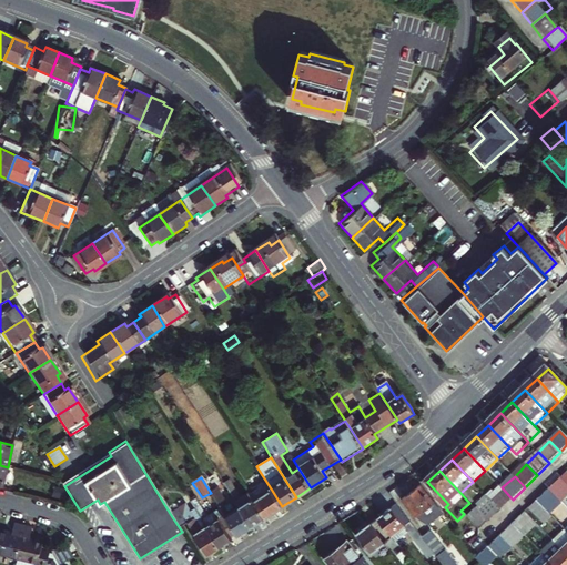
[(201,477),(211,493),(218,488),(201,477)]
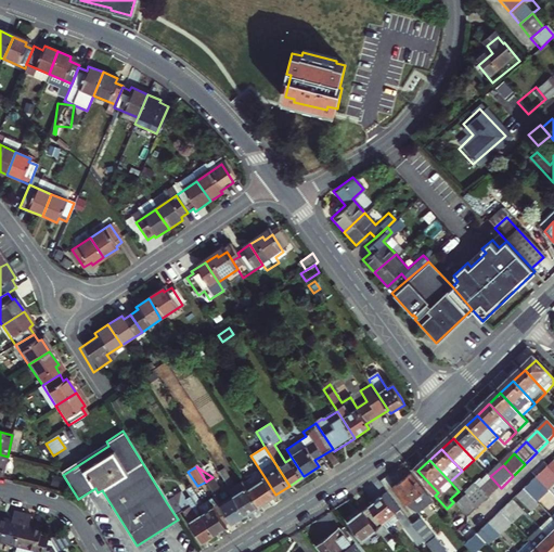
[(245,514),(258,505),(247,489),(241,479),(234,484),(223,467),(217,471),(228,488),(245,514)]
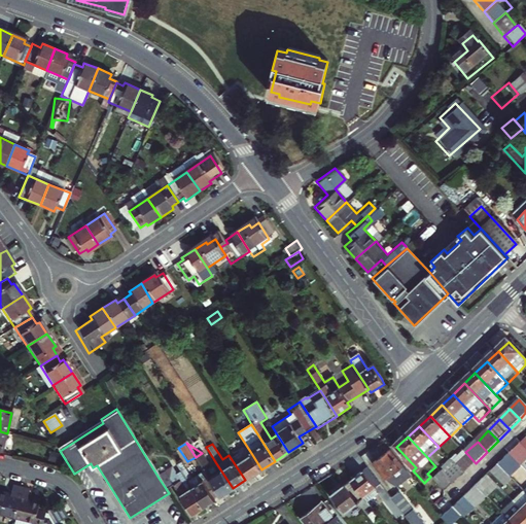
[(512,455),(523,466),(523,467),(525,463),(525,446),(523,444),(512,455)]
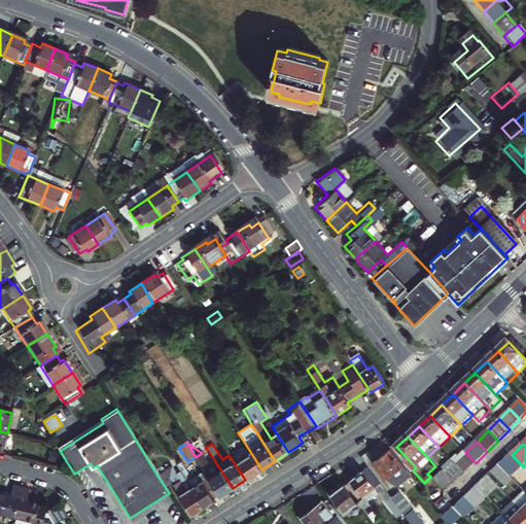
[(220,495),(233,488),(216,463),(210,466),(202,453),(196,457),(204,472),(220,495)]
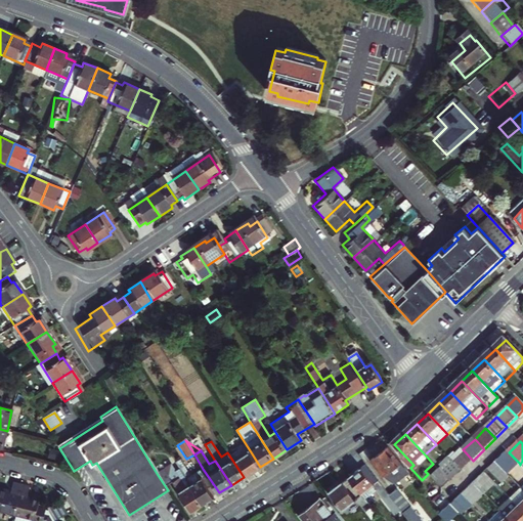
[(244,477),(260,467),(250,450),(233,462),(244,477)]
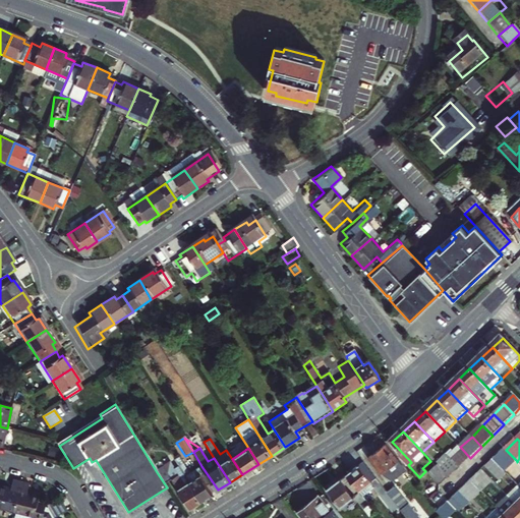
[(455,453),(466,464),(471,459),(470,458),(461,448),(455,453)]
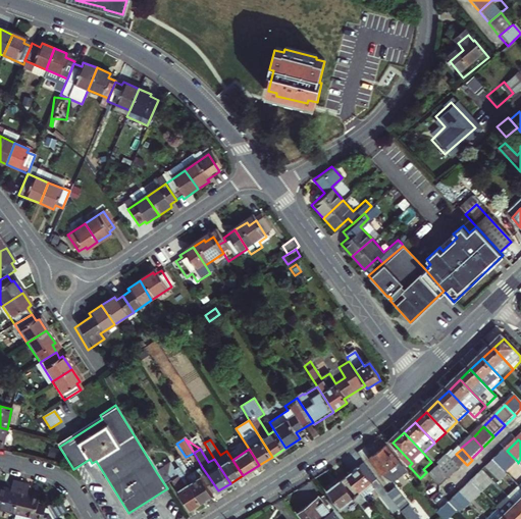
[(400,467),(387,450),(371,461),(385,481),(395,486),(408,477),(401,467),(400,467)]
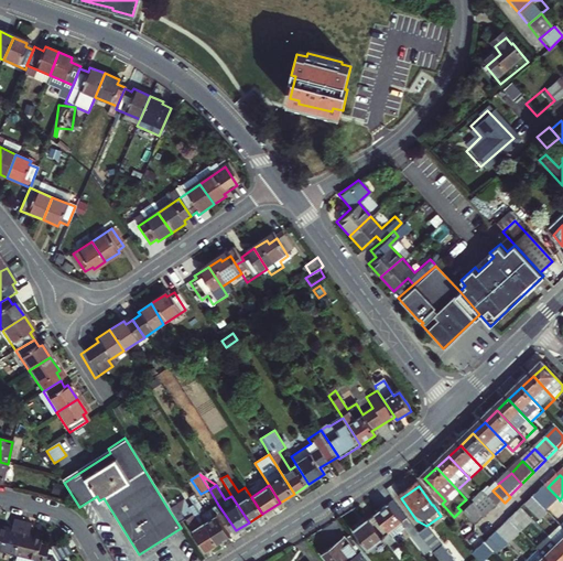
[(556,503),(560,499),(548,487),(536,498),(551,514),(560,506),(556,503)]
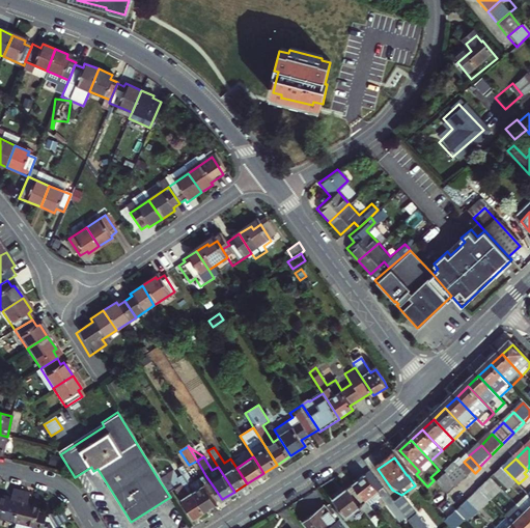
[(204,511),(222,499),(205,475),(193,482),(184,466),(178,469),(183,476),(204,511)]
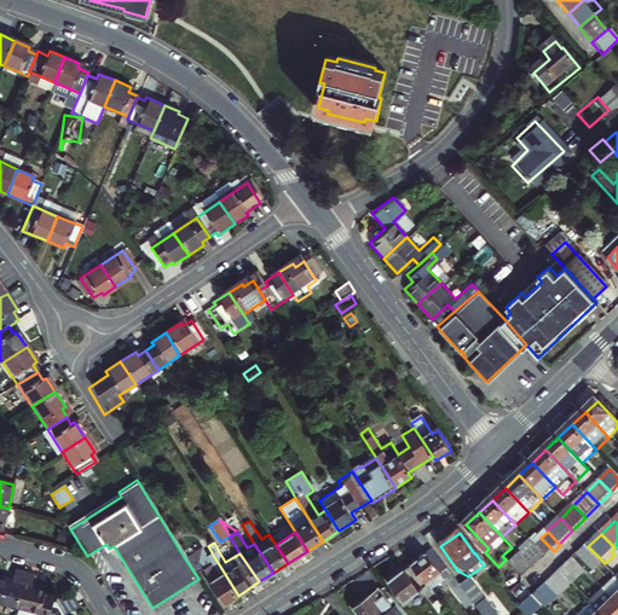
[(521,557),(533,570),(547,557),(535,544),(521,557)]
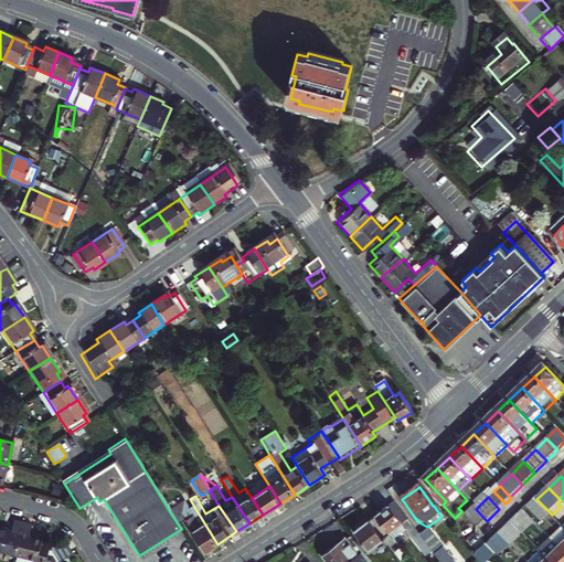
[(545,521),(552,515),(536,499),(531,505),(545,521)]
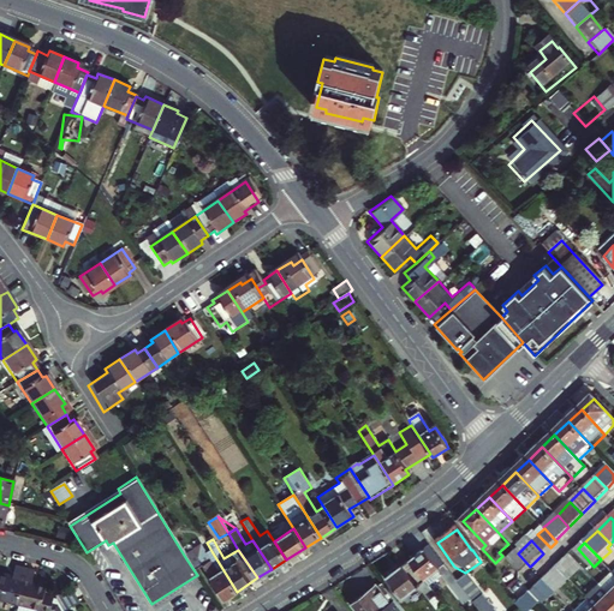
[(195,571),(203,565),(224,599),(237,592),(212,551),(207,555),(201,547),(185,557),(195,571)]
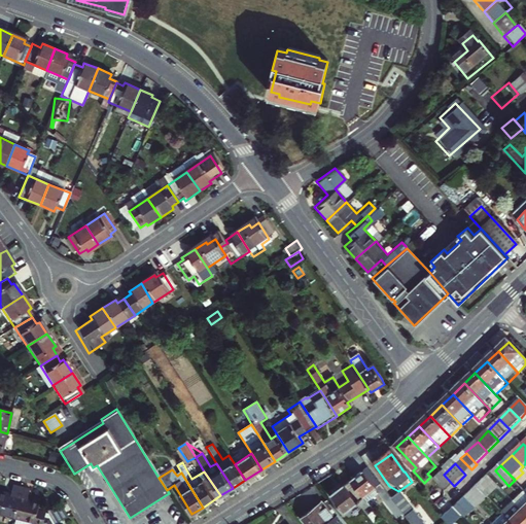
[(365,472),(352,481),(369,502),(380,495),(377,491),(378,490),(365,472)]
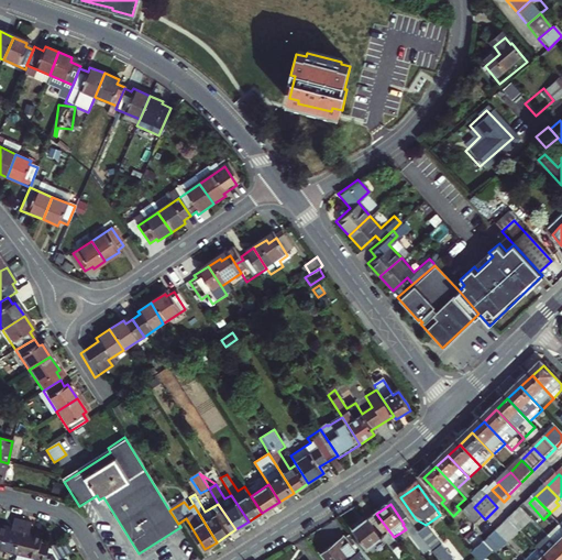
[(485,519),(474,507),(466,513),(478,526),(485,519)]
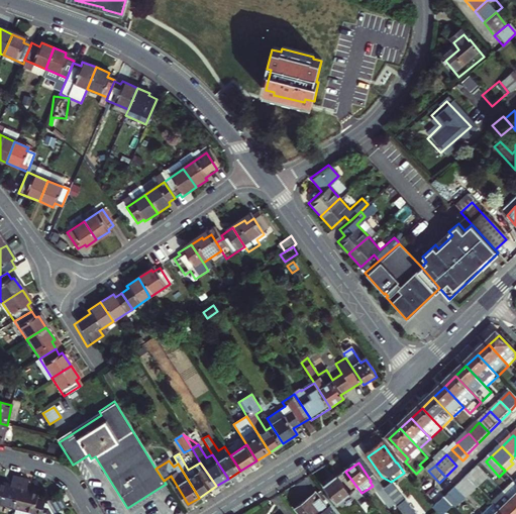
[(365,498),(362,493),(345,472),(326,486),(338,504),(353,494),(358,502),(365,498)]
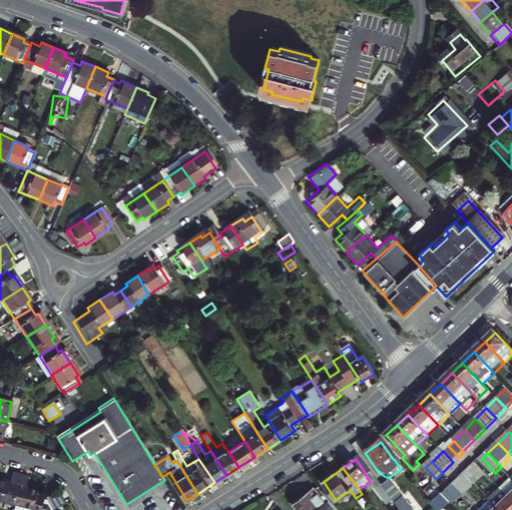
[(474,468),(466,476),(477,486),(484,479),(474,468)]
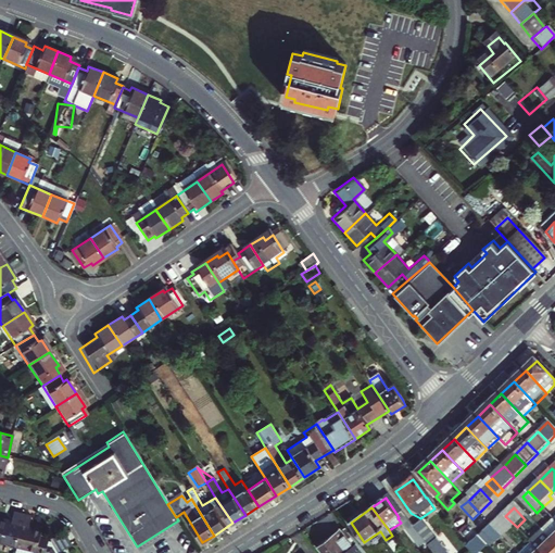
[(12,520),(0,518),(0,542),(15,547),(22,514),(13,513),(12,520)]
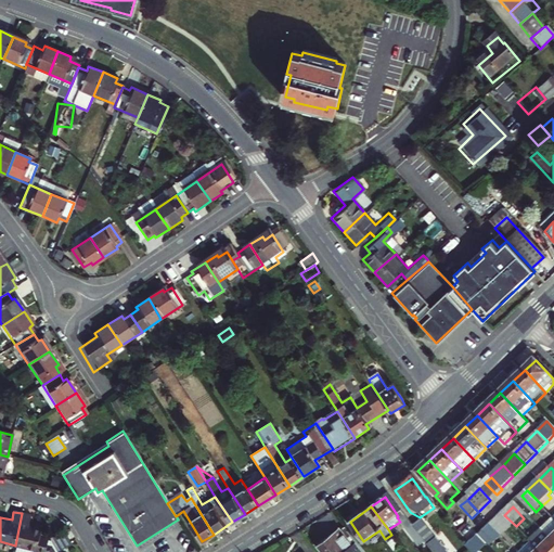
[(48,544),(49,537),(40,535),(42,527),(28,524),(30,515),(22,513),(15,546),(42,551),(55,551),(52,546),(48,544)]
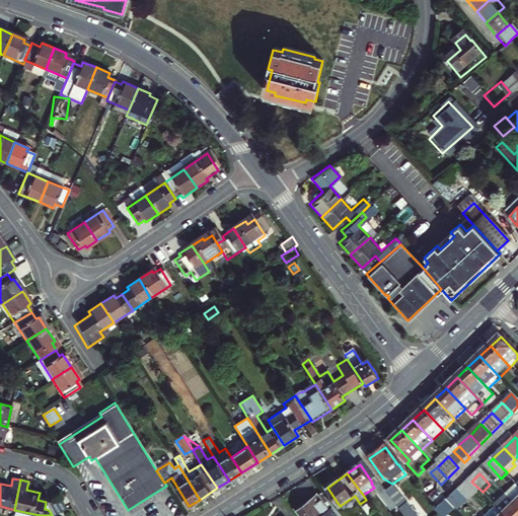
[(470,503),(483,492),(471,482),(460,492),(470,503)]
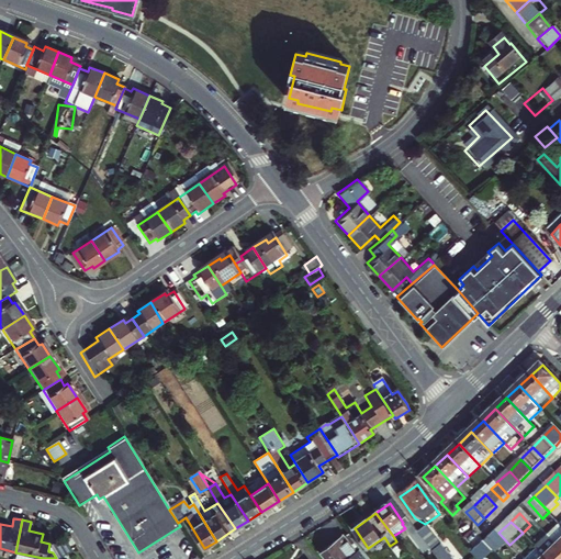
[(412,524),(405,528),(425,556),(432,551),(419,534),(412,524)]
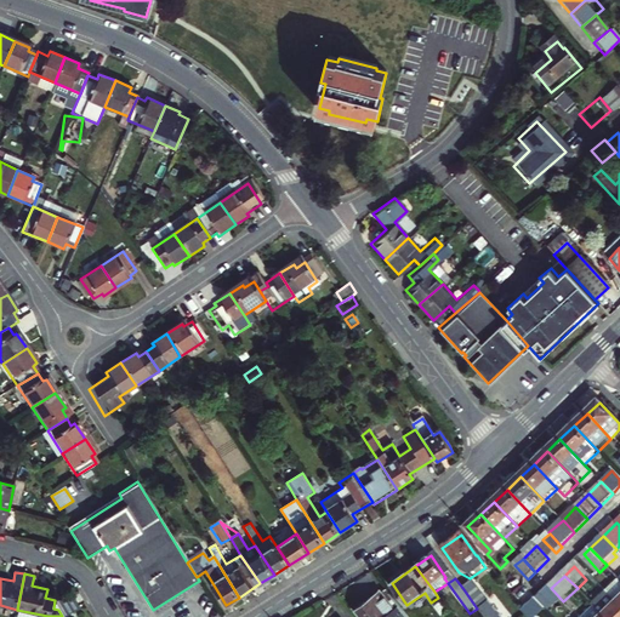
[(619,606),(619,583),(609,594),(619,606)]
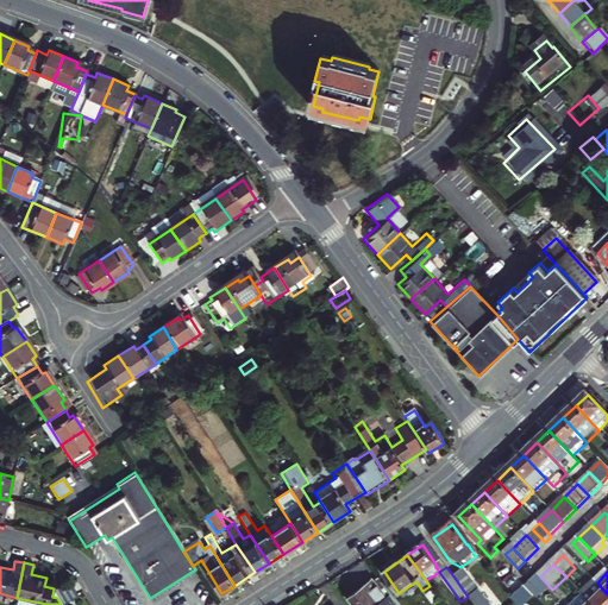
[(477,594),(462,573),(455,578),(468,597),(474,604),(489,604),(481,592),(477,594)]
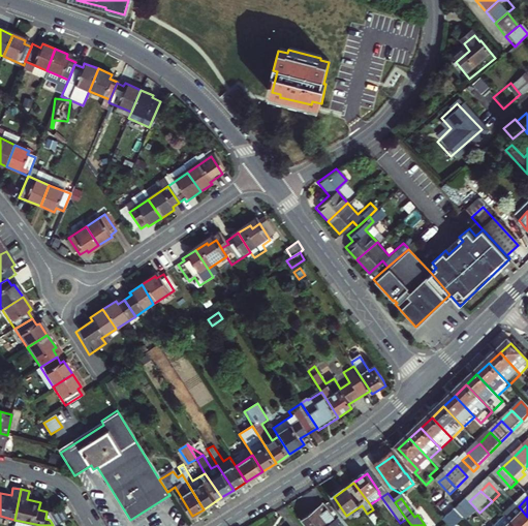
[(346,525),(329,501),(302,519),(307,525),(346,525)]
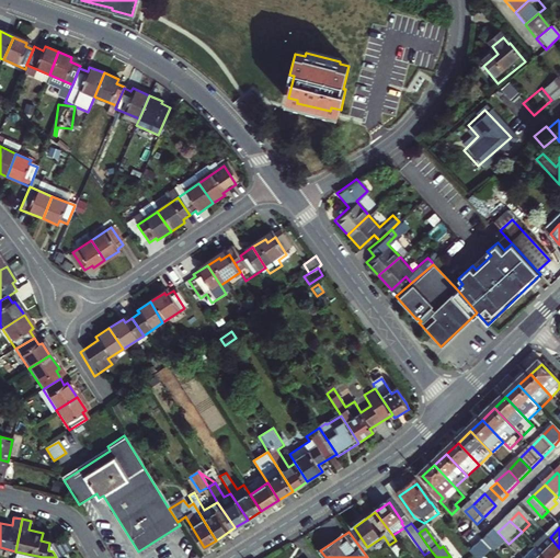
[(498,555),(509,544),(498,532),(486,543),(498,555)]
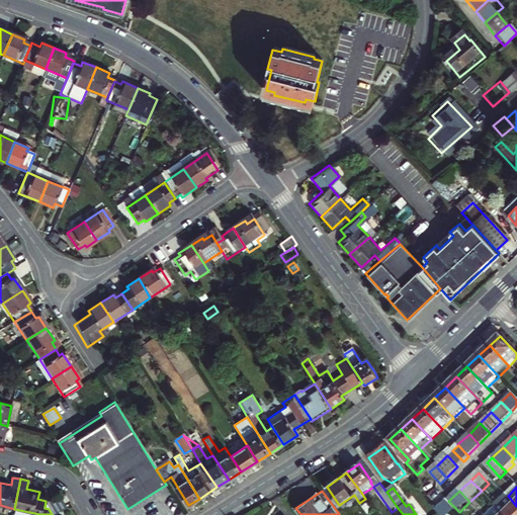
[(516,514),(516,506),(508,496),(497,507),(498,508),(504,514),(516,514)]
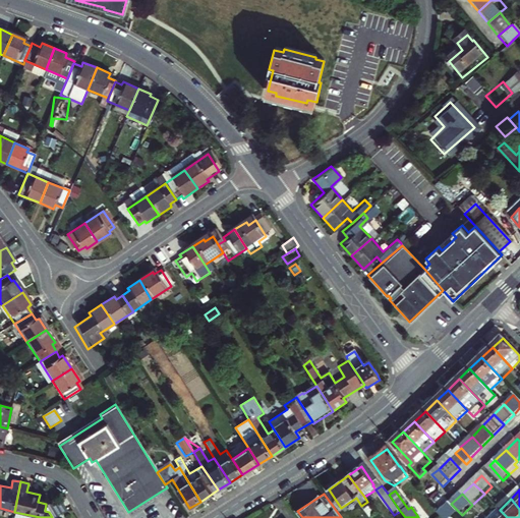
[(460,517),(462,515),(451,504),(441,513),(444,517),(460,517)]
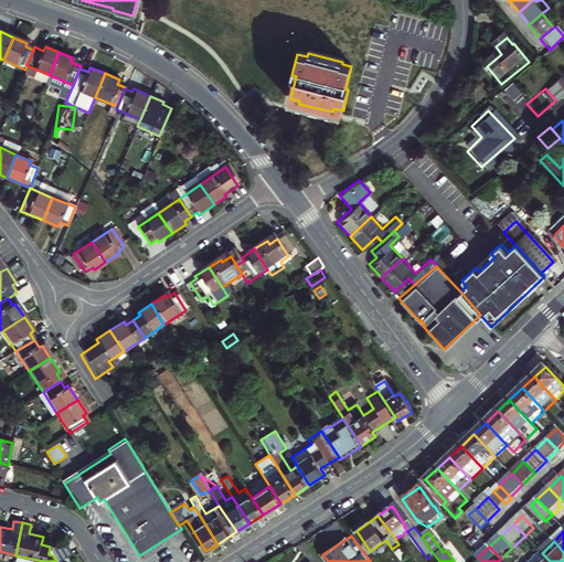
[(408,557),(402,549),(395,553),(401,561),(408,557)]
